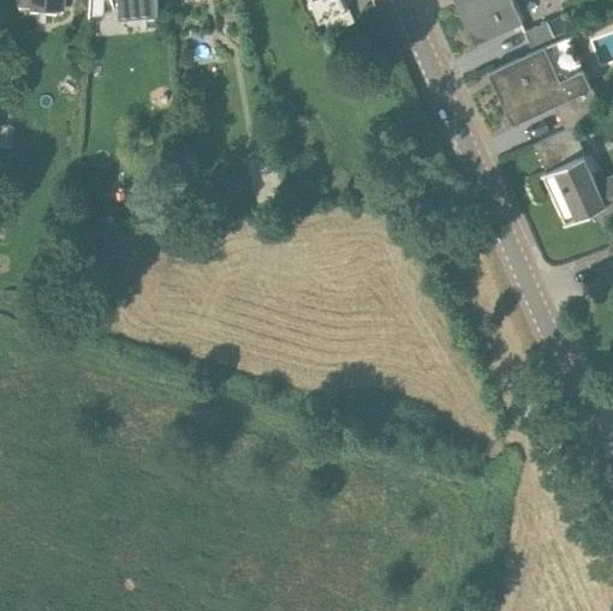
[(63,0),(19,0),(19,9),(63,11),(63,0)]
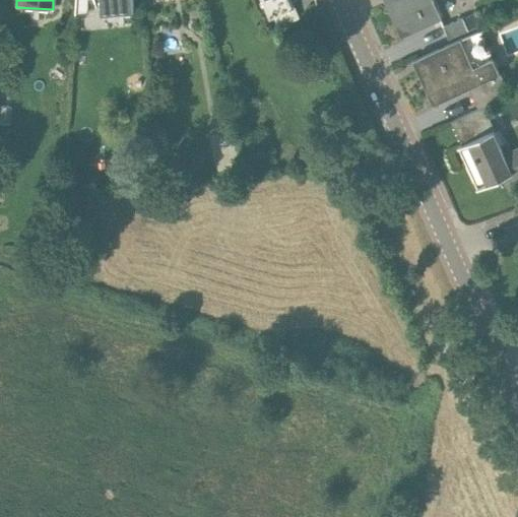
[(133,11),(132,0),(74,0),(74,17),(86,16),(87,3),(99,2),(100,15),(133,11)]
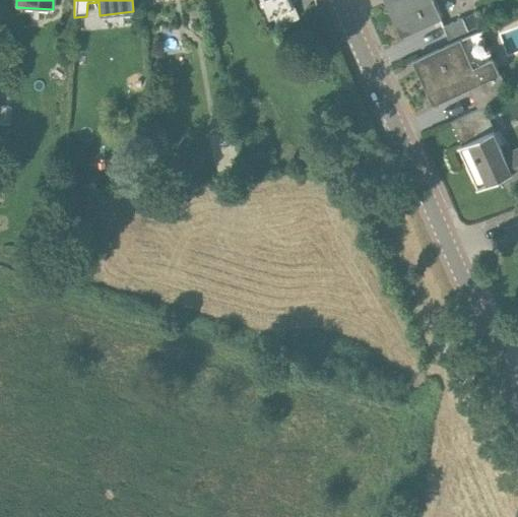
[(259,0),(268,20),(293,10),(287,0),(259,0)]
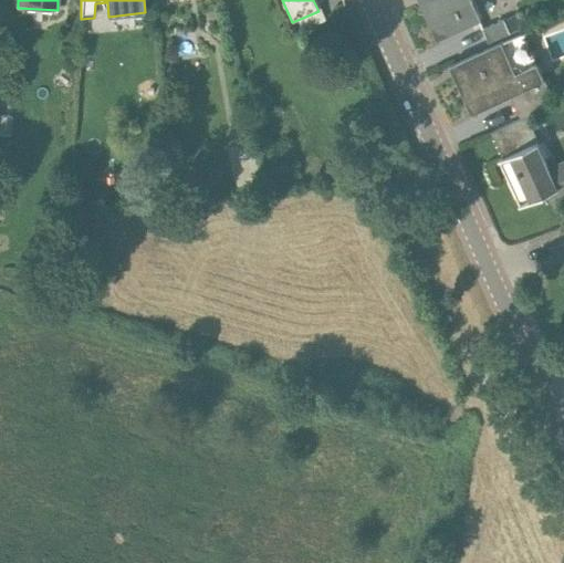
[(421,0),(439,40),(479,22),(468,0),(421,0)]
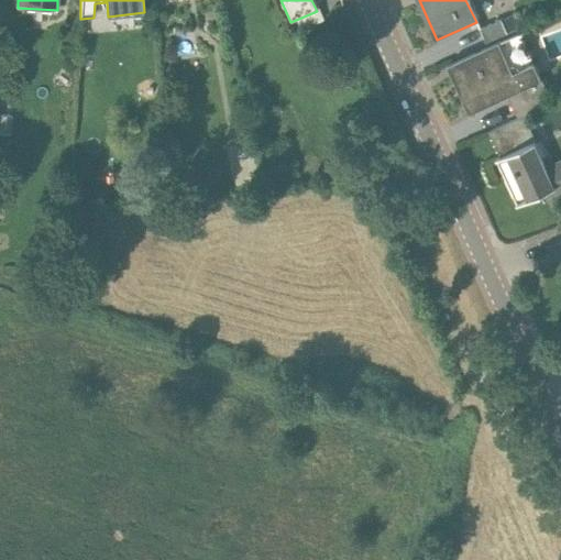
[(507,40),(518,35),(519,34),(512,17),(498,23),(505,36),(507,40)]
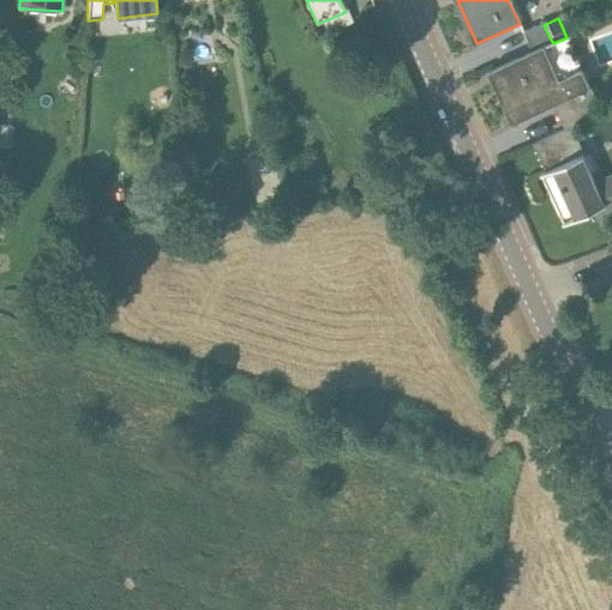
[(528,50),(551,40),(544,25),(522,35),(528,50)]
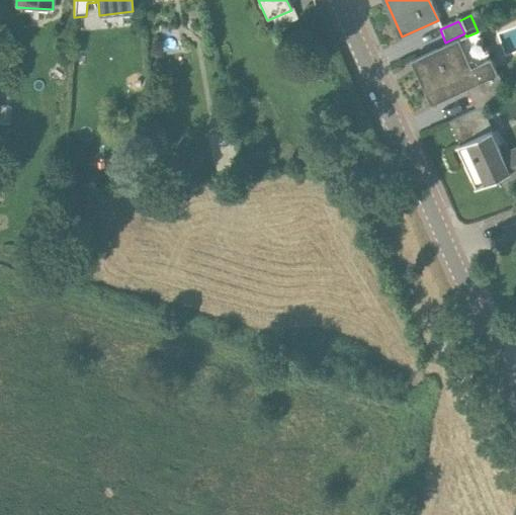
[(475,112),(481,109),(507,98),(477,32),(466,36),(414,61),(427,90),(430,89),(437,103),(464,91),(475,112)]
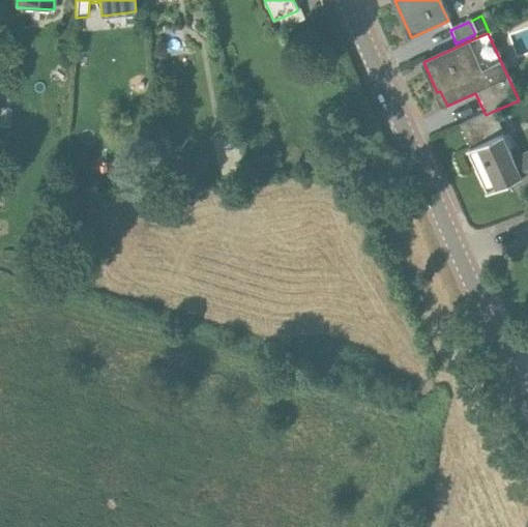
[(244,89),(233,101),(242,111),(254,98),(244,89)]
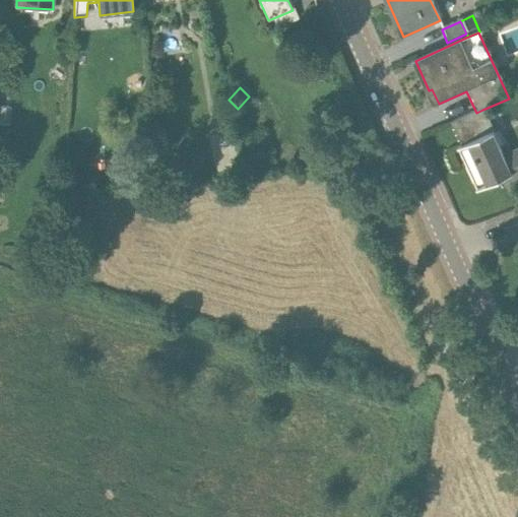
[(482,111),(476,114),(450,126),(450,127),(455,125),(464,145),(456,149),(456,151),(457,150),(475,190),(474,191),(475,192),(512,176),(493,133),(482,111)]
